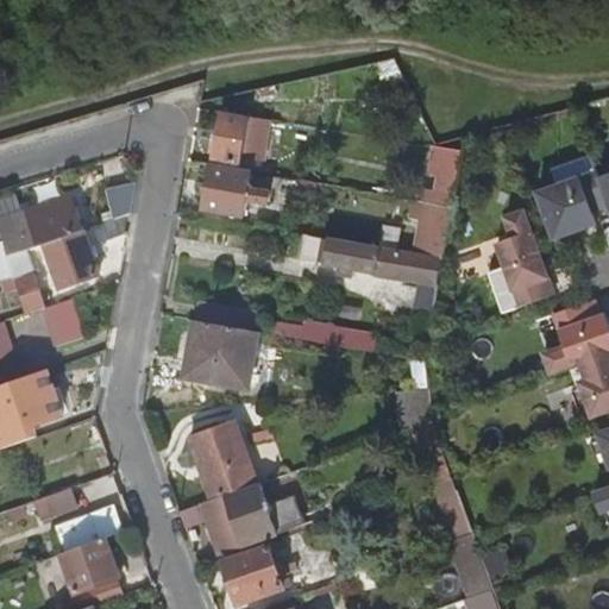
[(249,117),(223,111),(218,138),(244,143),(249,117)]
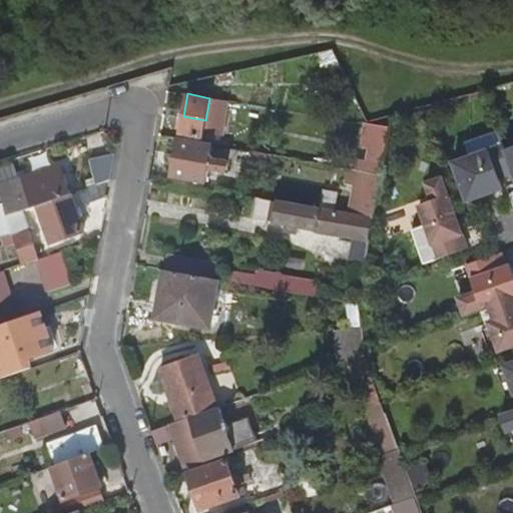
[(490,135),(463,145),(468,159),(495,149),(490,135)]
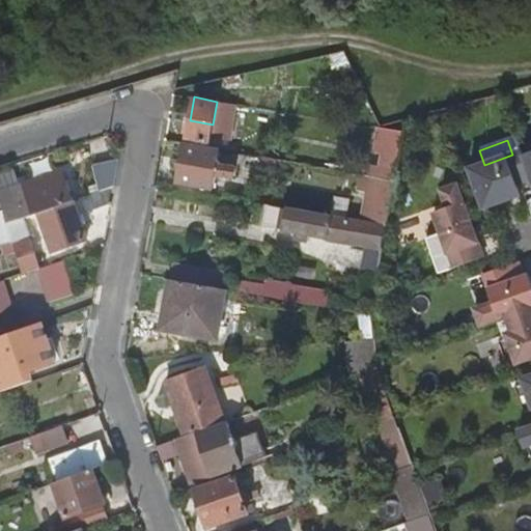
[(213,186),(220,147),(187,141),(179,179),(213,186)]
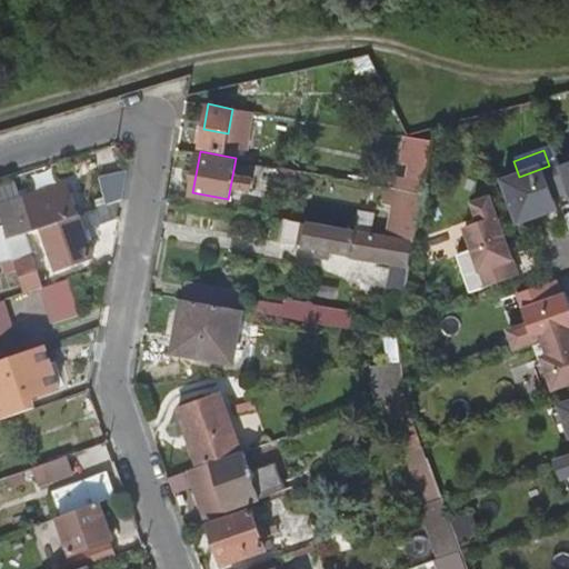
[(428,160),(417,158),(411,190),(422,191),(428,160)]
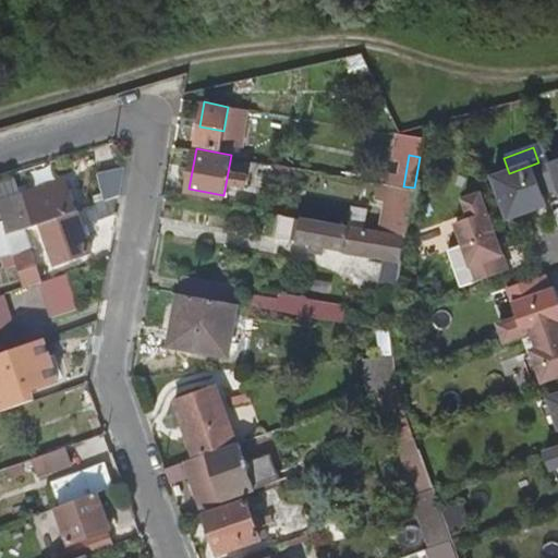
[(509,173),(492,179),(507,221),(546,208),(542,196),(557,191),(548,166),(546,160),(538,162),(509,173)]
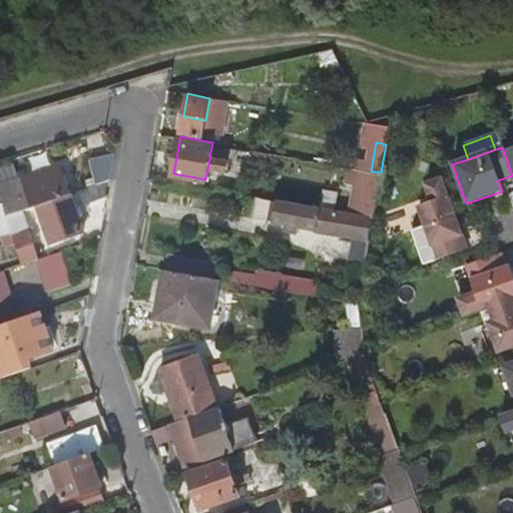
[(512,148),(504,152),(512,175),(512,177),(512,148)]
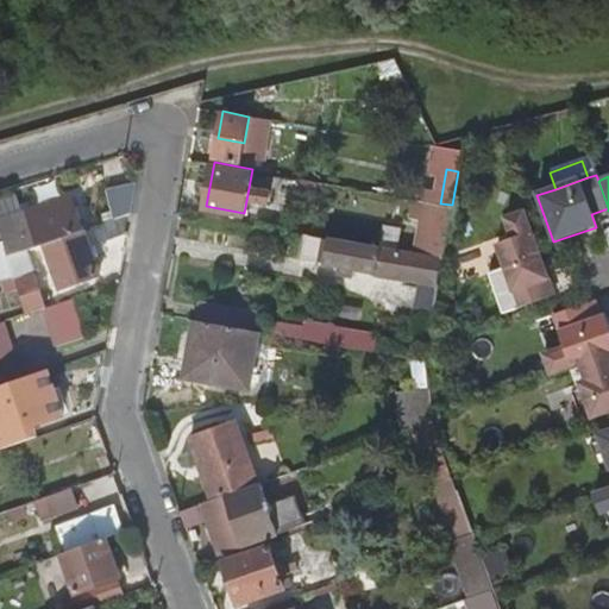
[(112,182),(68,196),(76,220),(119,206),(112,182)]
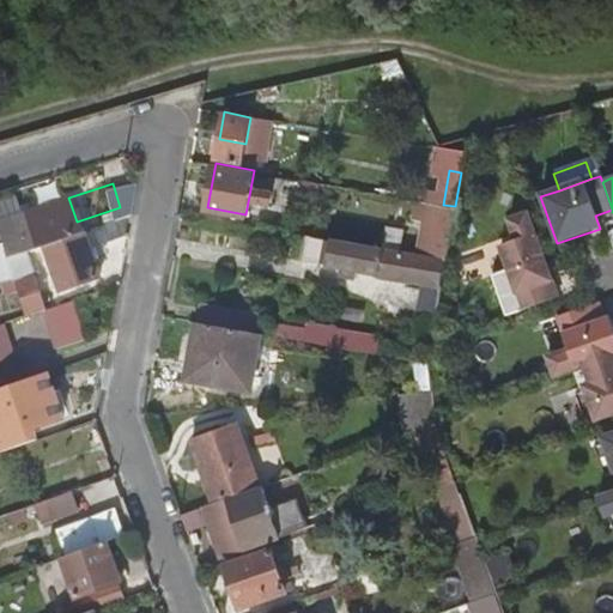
[(443,205),(416,199),(413,218),(428,220),(420,256),(445,261),(455,206),(443,205)]
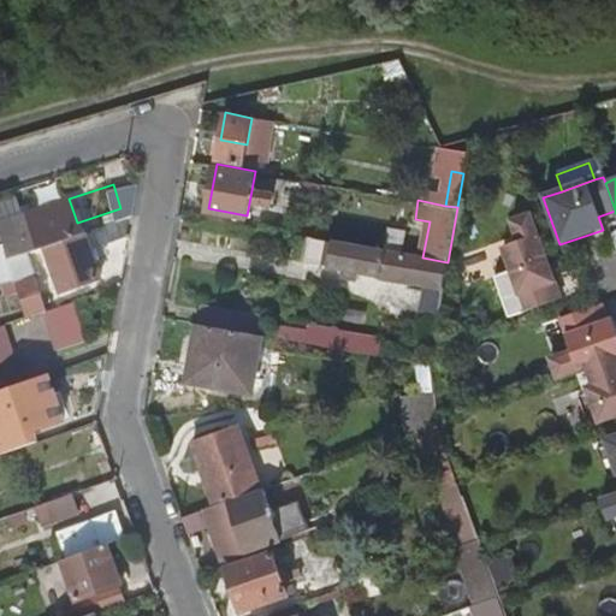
[(132,213),(99,225),(104,241),(129,232),(132,213)]
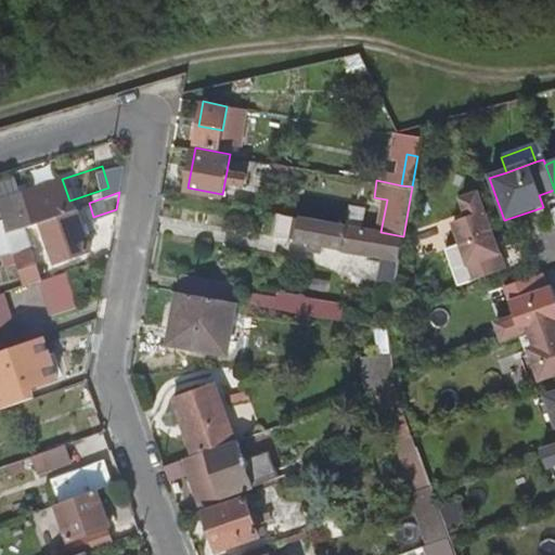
[(466,219),(452,224),(473,283),(505,271),(477,195),(460,201),(466,219)]
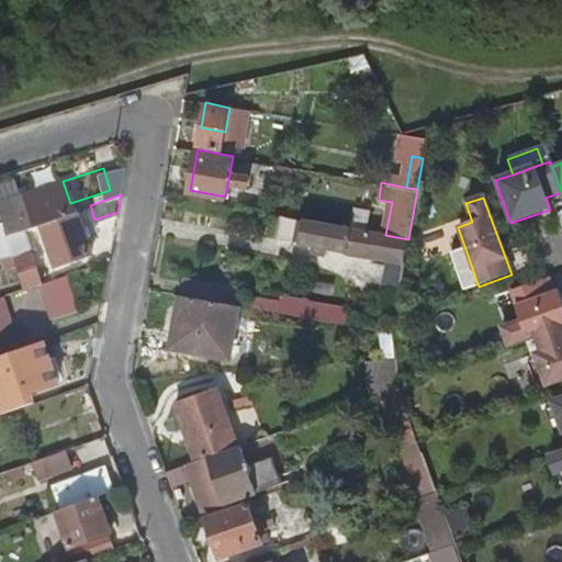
[(92,250),(80,210),(45,222),(58,261),(92,250)]
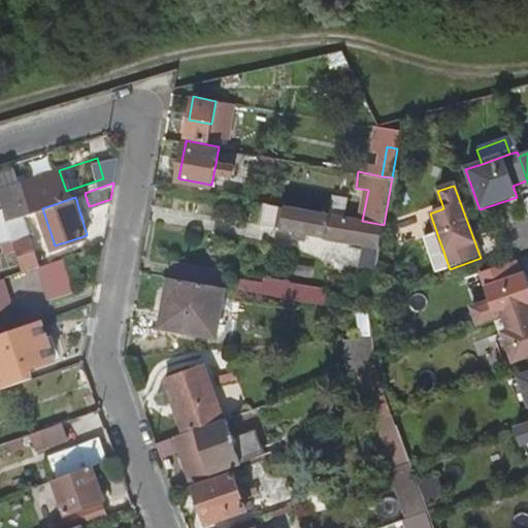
[(362,266),(375,268),(384,225),(362,221),(267,203),(263,224),(293,230),(306,232),(366,243),(362,266)]
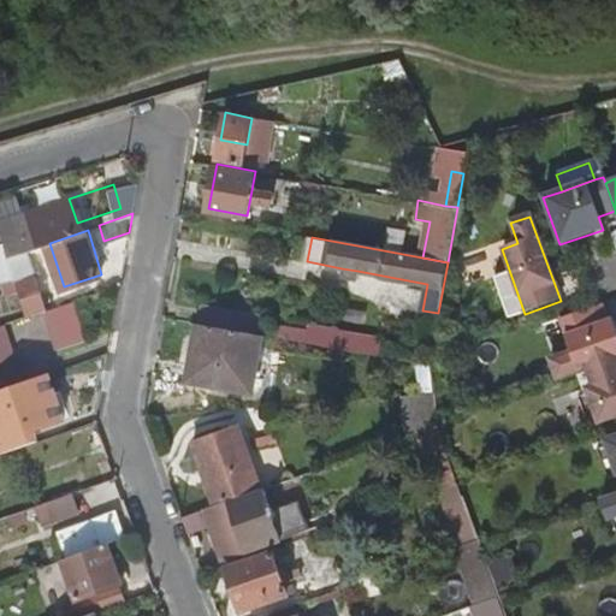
[(0,286),(6,285),(19,282),(12,256),(9,244),(0,247),(0,286)]
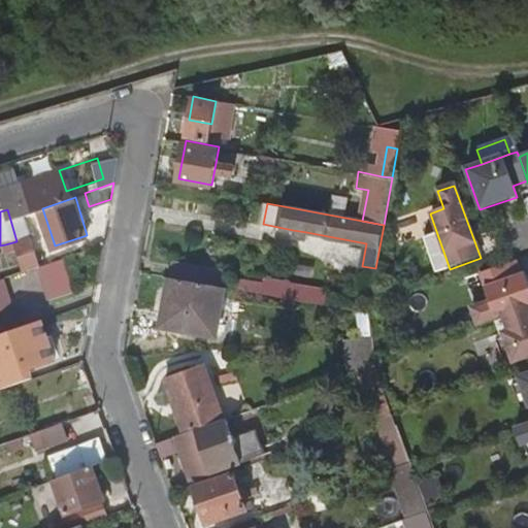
[(306,232),(293,230),(292,236),(305,238),(306,232)]
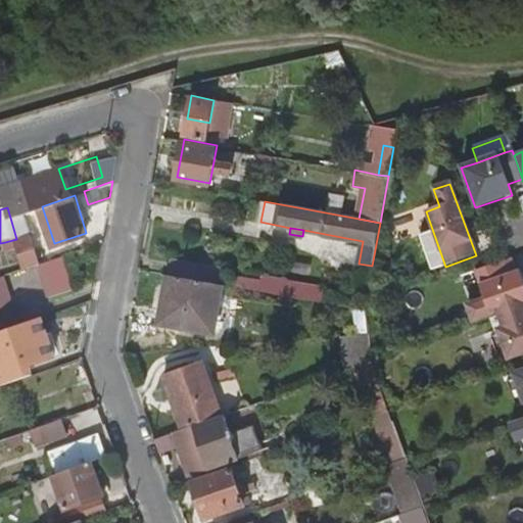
[(16,239),(18,248),(25,269),(38,264),(41,263),(33,234),(16,239)]
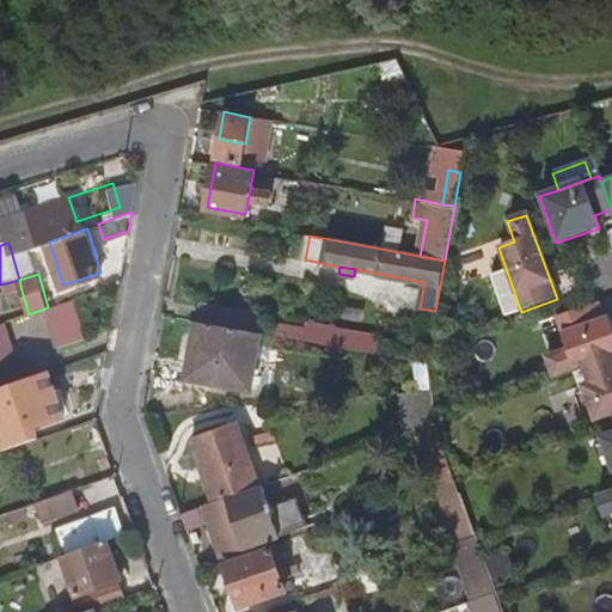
[(19,280),(6,283),(10,294),(22,291),(19,280)]
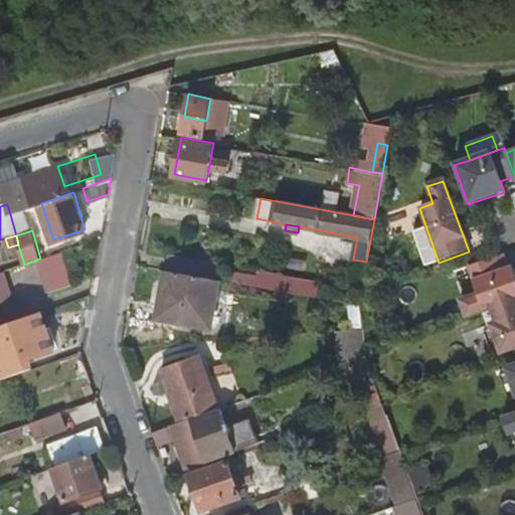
[(37,260),(48,292),(74,283),(63,250),(40,259),(37,260)]
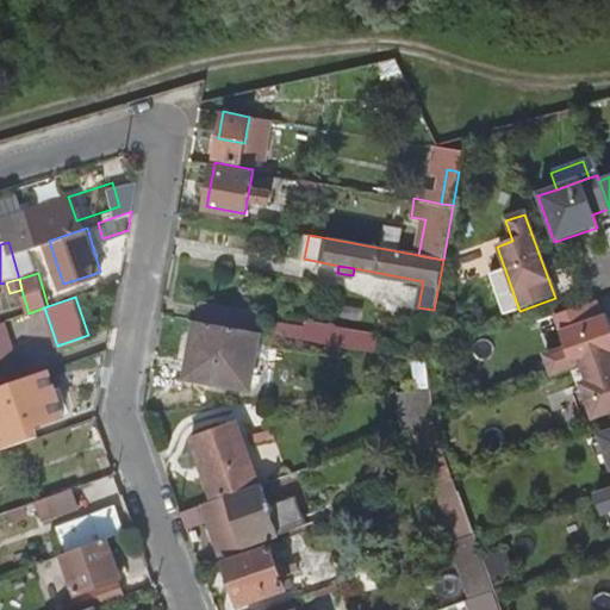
[(198,300),(194,318),(254,329),(256,310),(198,300)]
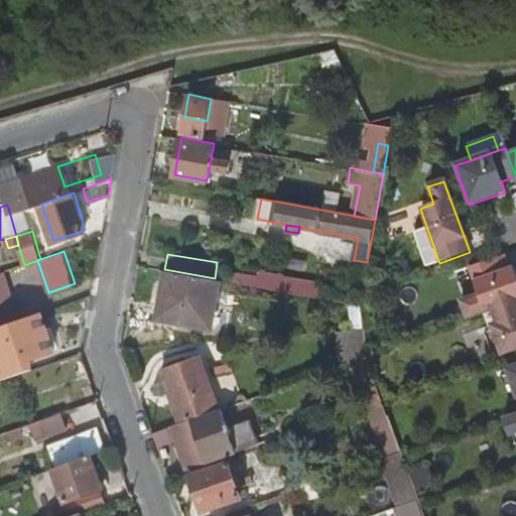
[(503,256),(469,269),(478,296),(464,301),(461,302),(467,318),(490,310),(515,300),(515,277),(513,269),(508,270),(503,256)]
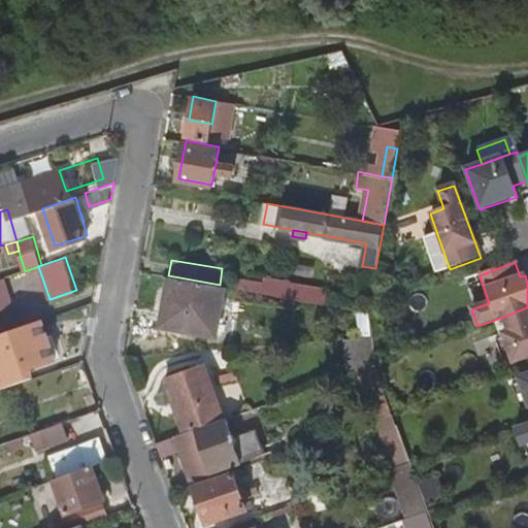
[(209,335),(220,285),(168,275),(164,294),(170,296),(164,326),(209,335)]
